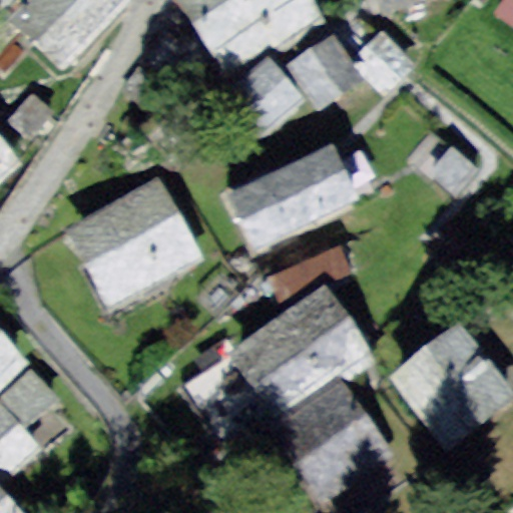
[(0,0),(0,10),(12,0),(0,0)]
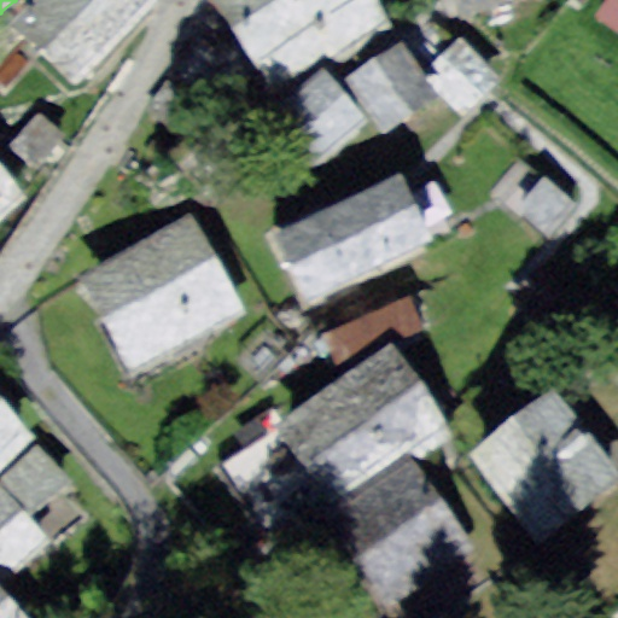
[(30,0),(11,21),(75,82),(155,0),(30,0)]
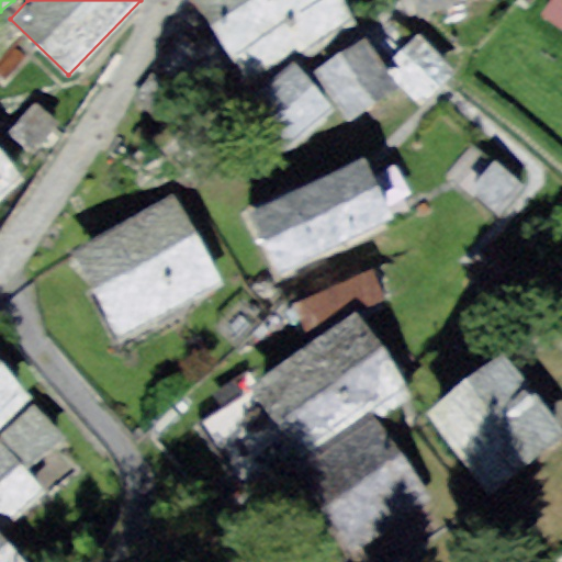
[(186,0),(240,88),(353,19),(341,0),(186,0)]
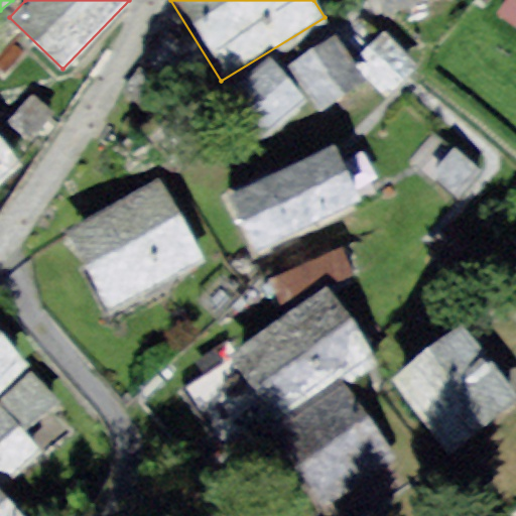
[(380,0),(383,12),(430,0),(380,0)]
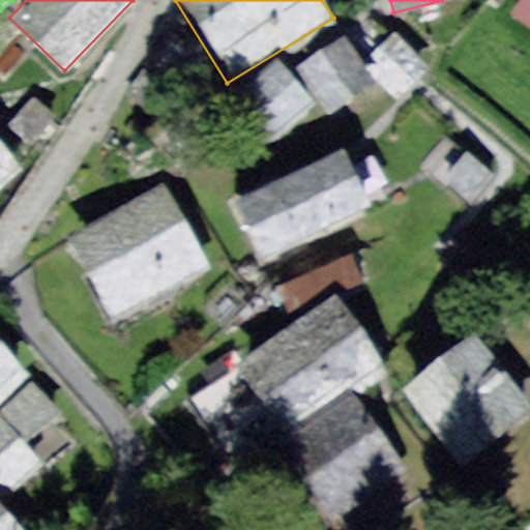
[(529,0),(519,0),(511,9),(529,24),(529,0)]
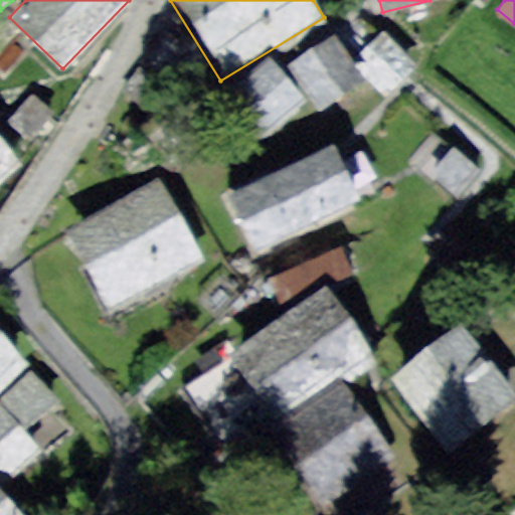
[(383,30),(358,53),(392,90),(417,66),(383,30)]
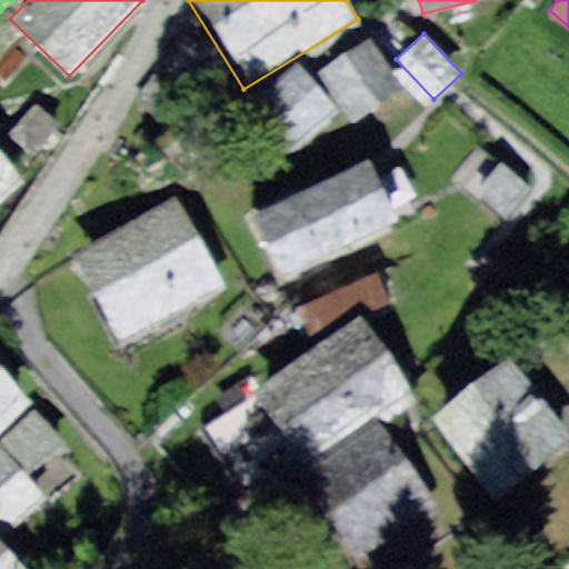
[(371,36),(319,68),(351,119),(402,87),(371,36)]
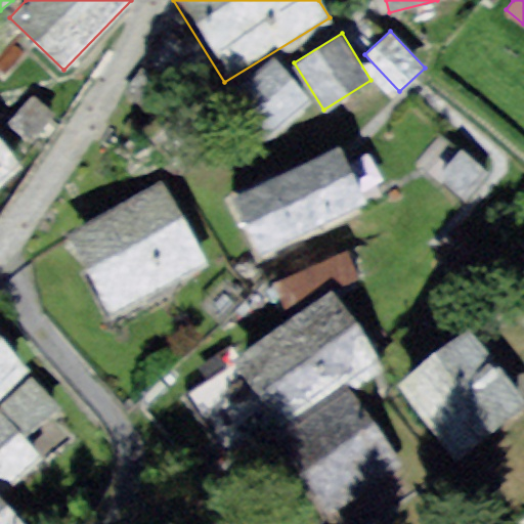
[(273,57),(228,93),(264,138),(309,102),(273,57)]
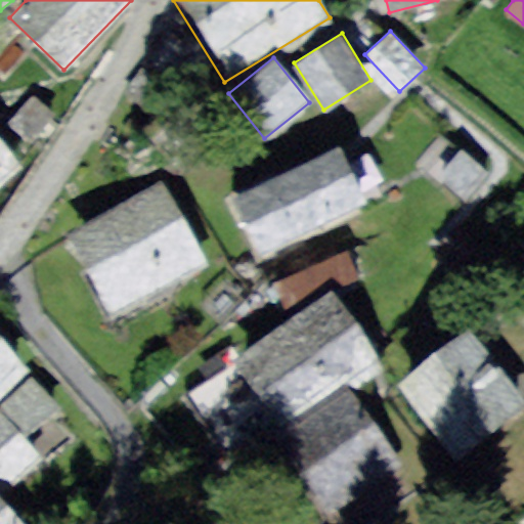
[(33,95),(7,125),(31,145),(55,114),(33,95)]
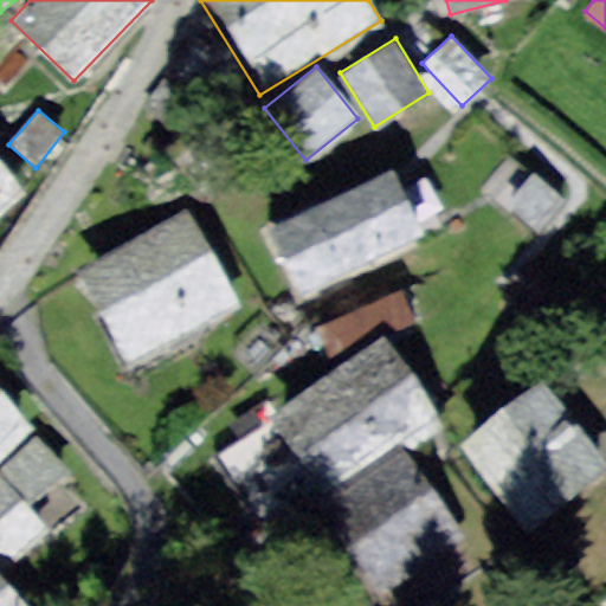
[(0,214),(25,191),(0,161),(0,214)]
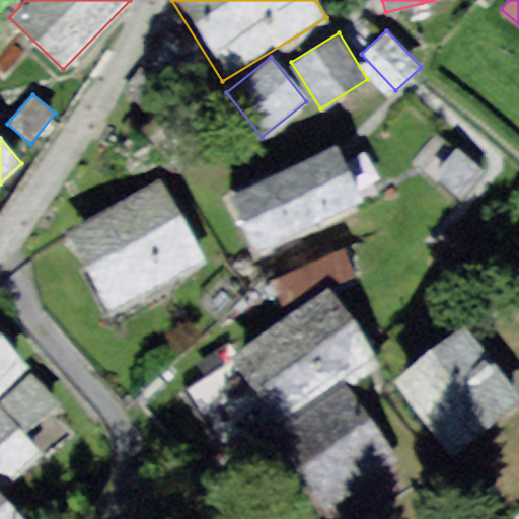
[(362,199),(336,144),(227,195),(253,249),(362,199)]
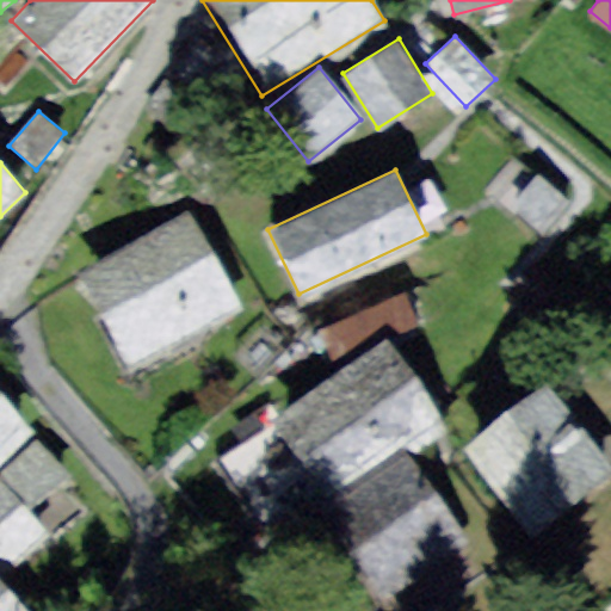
[(538,174),(512,208),(547,234),(573,201),(538,174)]
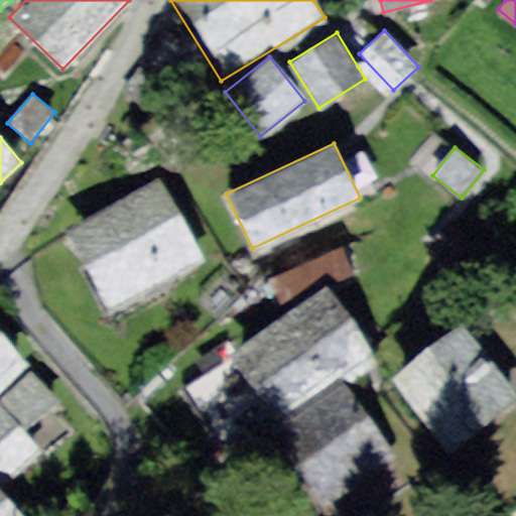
[(202,259),(158,181),(68,231),(111,309),(202,259)]
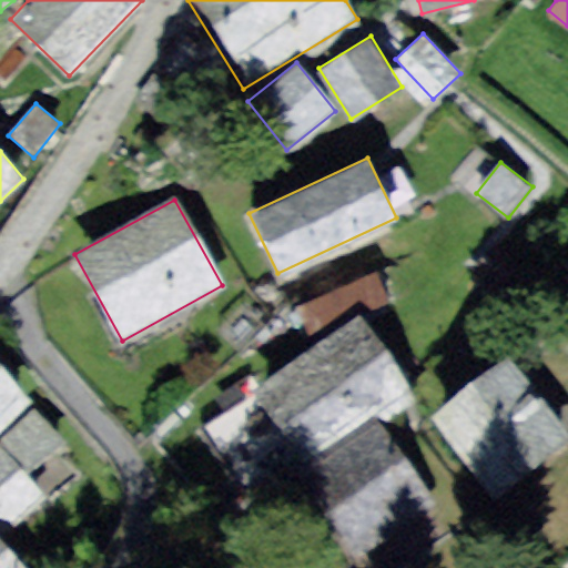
[(414,391),(363,316),(200,428),(235,479),(280,449),(359,566),(436,514),(371,421),(414,391)]
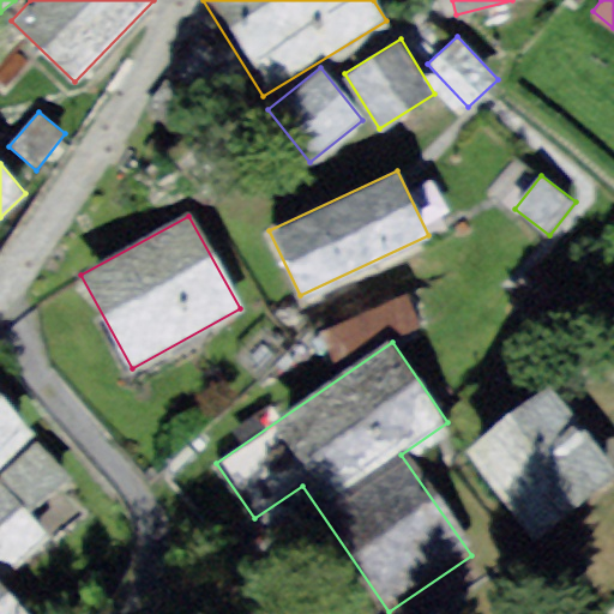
[(613,477),(548,390),(467,451),(533,540),(613,477)]
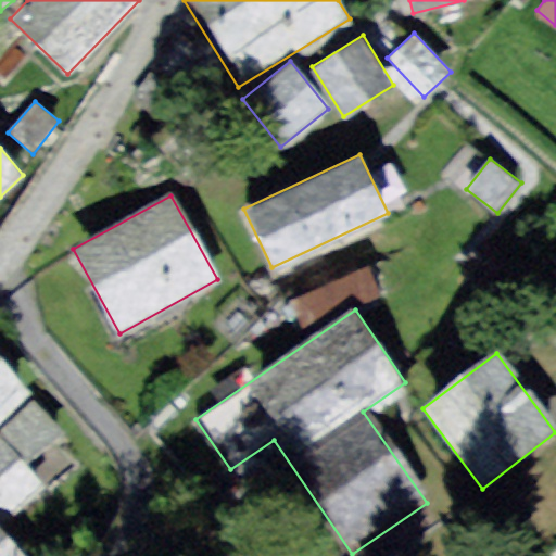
[(0,418),(27,393),(0,364),(0,418)]
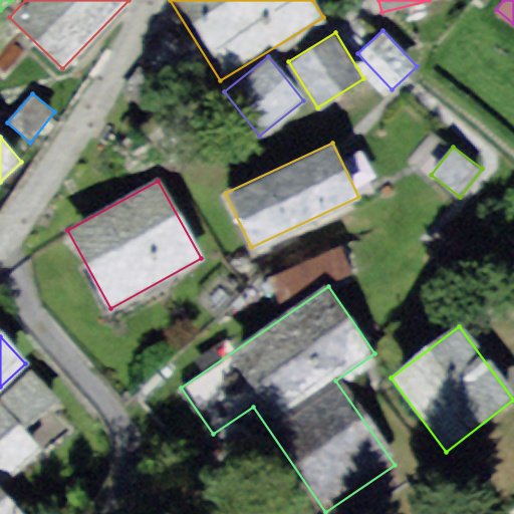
[(54,400),(31,373),(0,401),(0,513),(25,513),(1,487),(42,452),(21,429),(54,400)]
